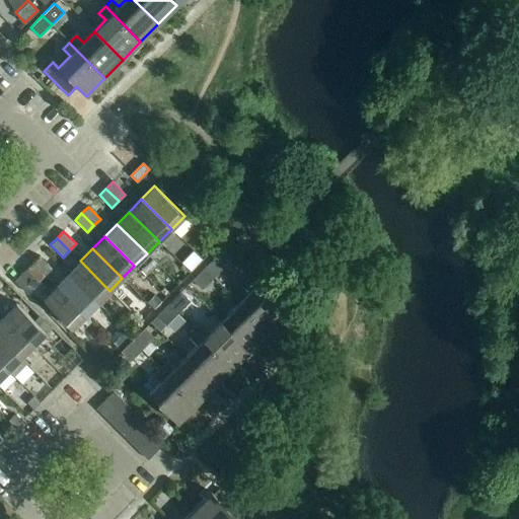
[(216,255),(204,268),(213,278),(225,266),(216,255)]
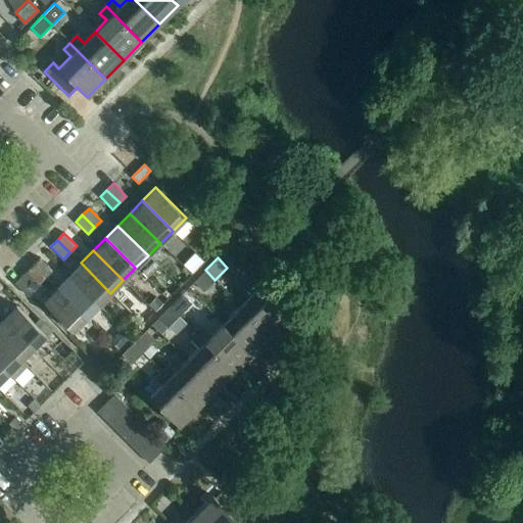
[(39,258),(32,266),(44,278),(52,271),(39,258)]
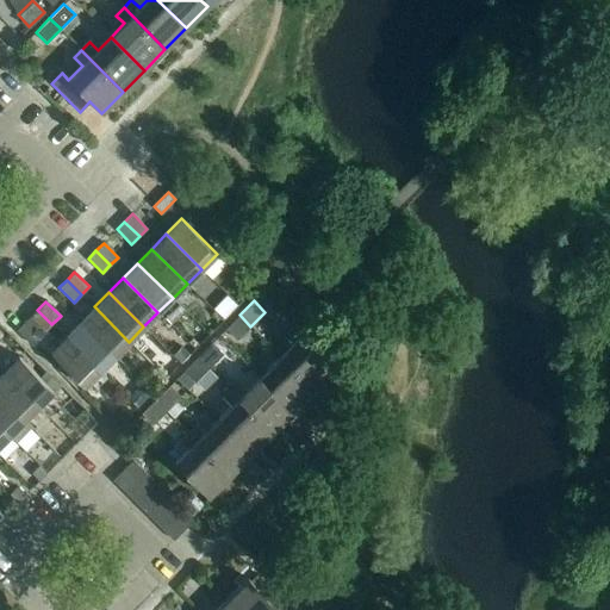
[(94,306),(80,322),(114,356),(129,342),(94,306)]
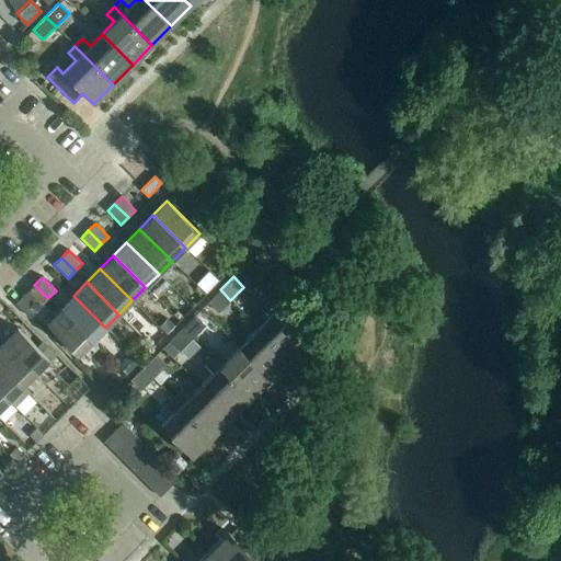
[(47,298),(34,285),(15,304),(30,318),(43,306),(42,305),(47,298)]
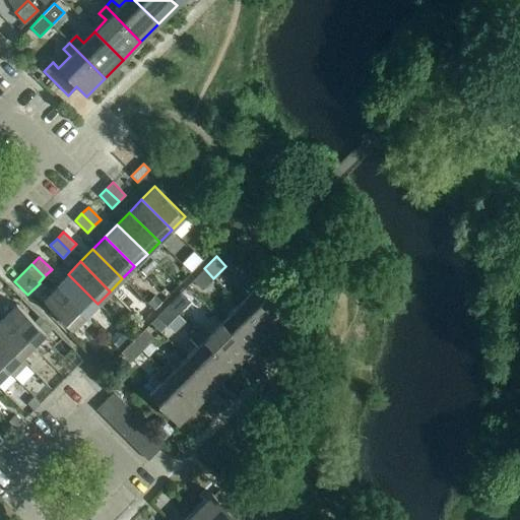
[(213,278),(204,268),(192,280),(201,289),(213,278)]
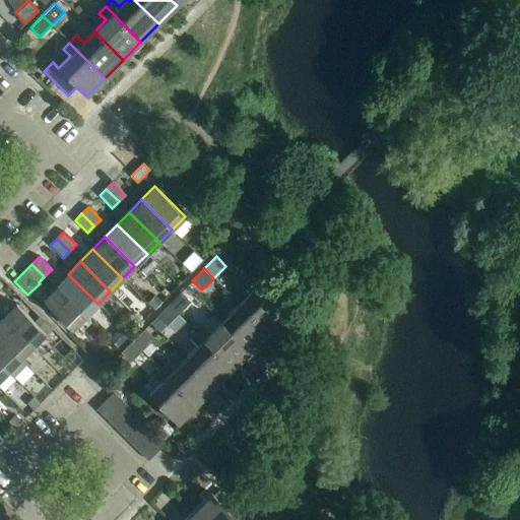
[(68,274),(55,286),(85,316),(98,304),(68,274)]
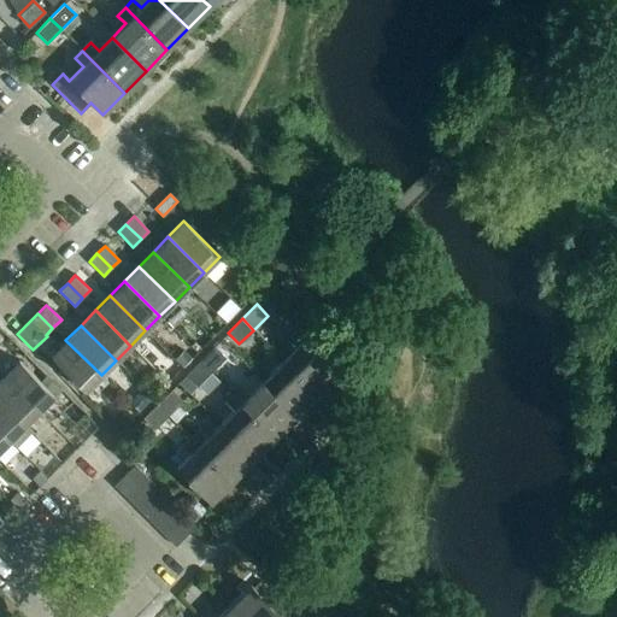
[(306,338),(285,360),(318,394),(340,371),(338,369),(347,359),(322,334),(312,344),(306,338)]
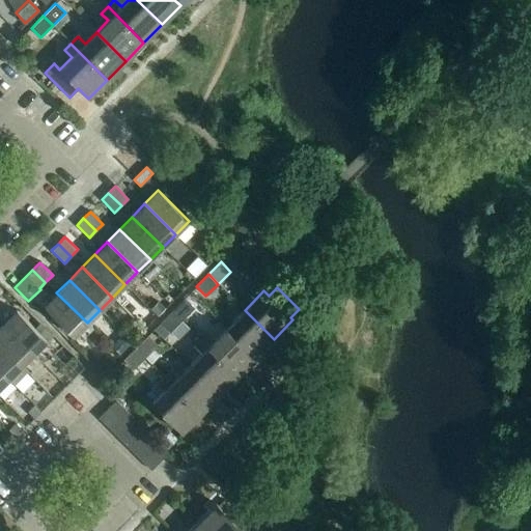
[(87,323),(56,292),(44,306),(74,336),(87,323)]
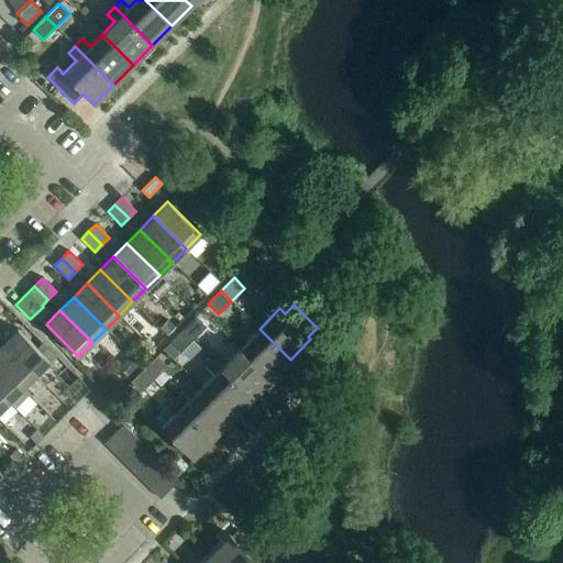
[(195,317),(183,330),(192,340),(206,327),(195,317)]
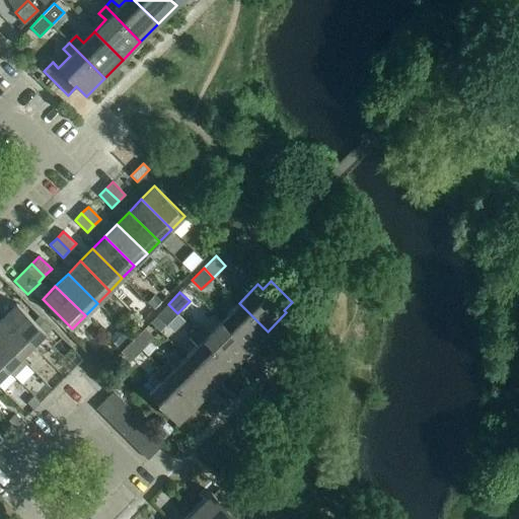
[(154,296),(147,303),(153,309),(160,302),(154,296)]
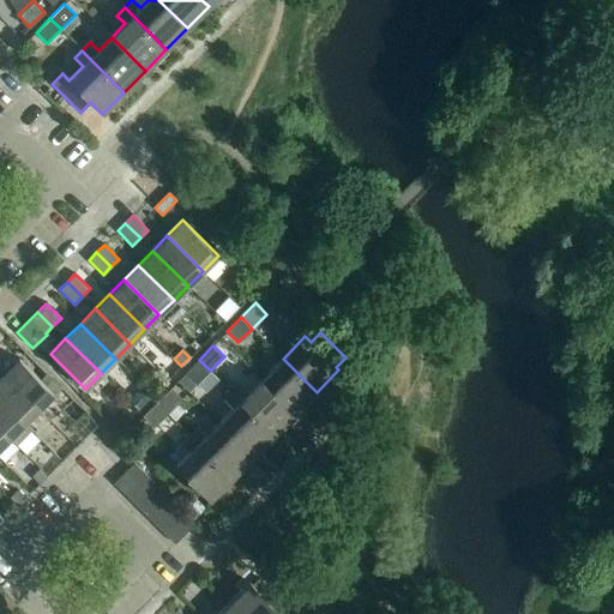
[(2,374),(38,409),(54,393),(18,359),(2,374)]
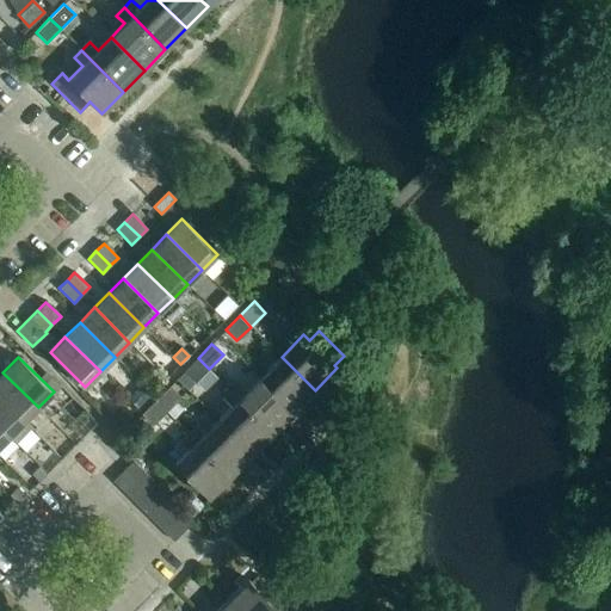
[(282,357),(260,378),(294,412),(315,390),(282,357)]
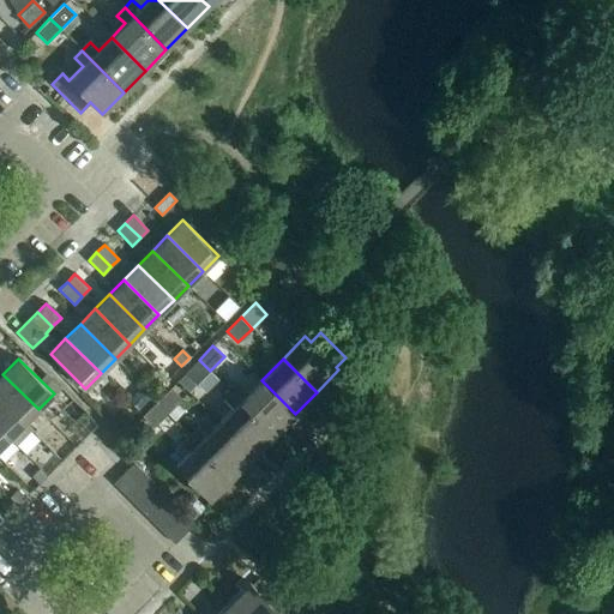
[(210,371),(199,360),(185,374),(196,385),(197,385),(209,372),(210,371)]
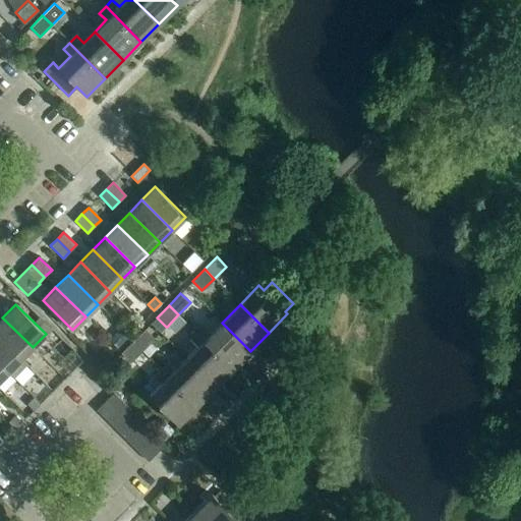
[(177,315),(167,327),(174,334),(185,323),(177,315)]
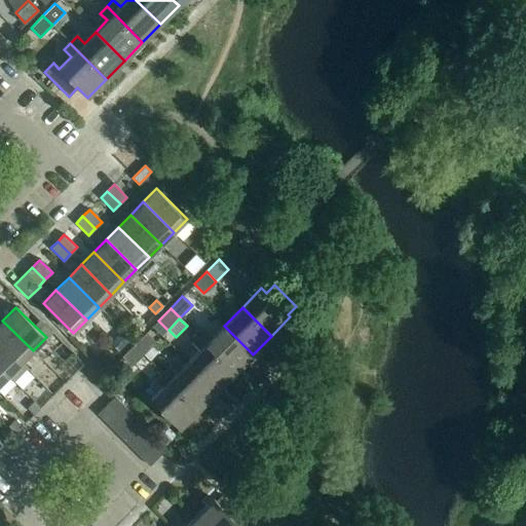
[(0,342),(21,363),(33,350),(2,321),(0,323),(0,342)]
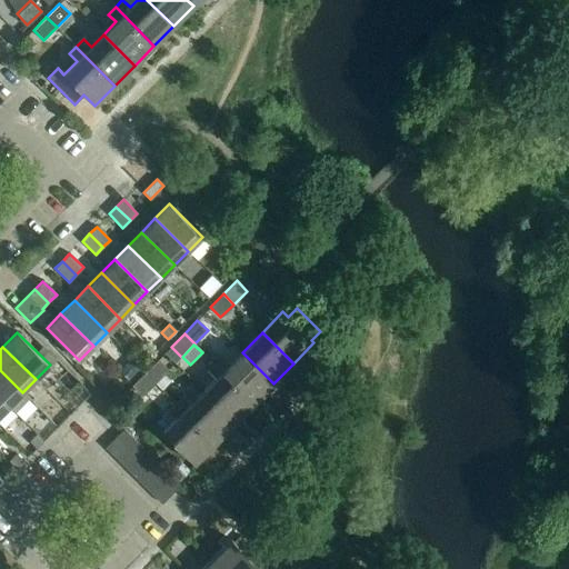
[(171,347),(165,352),(176,363),(181,357),(171,347)]
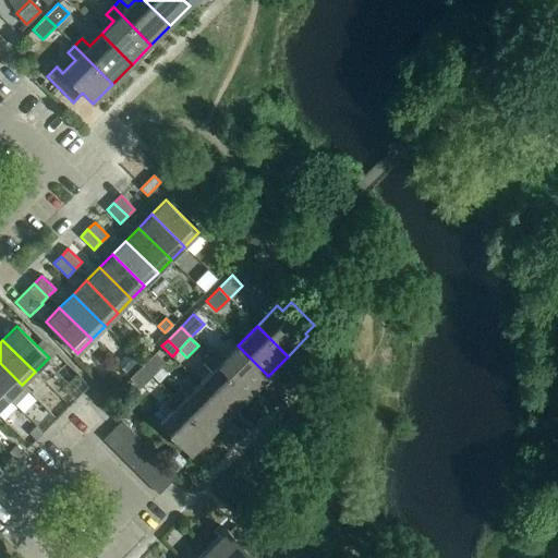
[(217,350),(210,356),(249,395),(268,376),(238,346),(226,358),(217,350)]
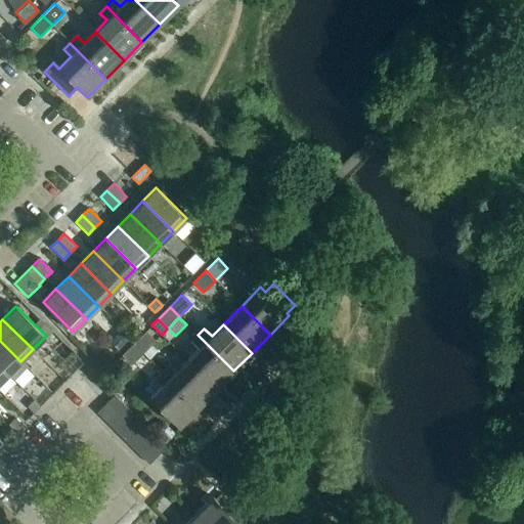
[(145,332),(133,343),(142,353),(155,341),(145,332)]
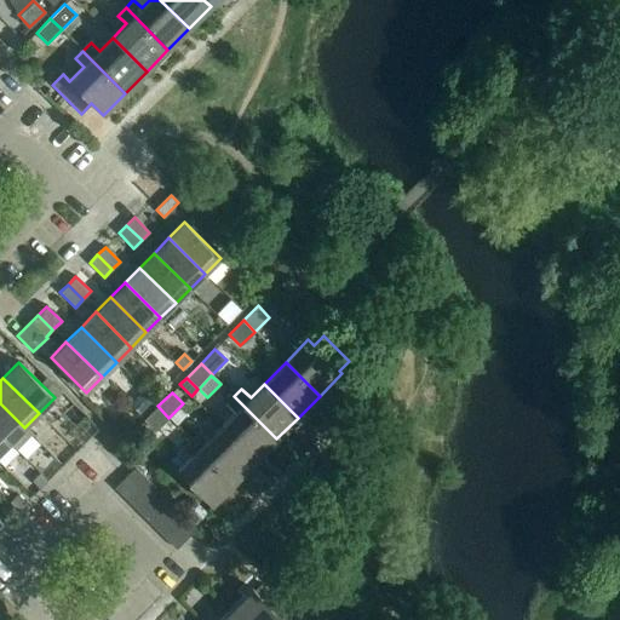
[(234,413),(222,426),(256,460),(276,438),(234,396),(225,405),(234,413)]
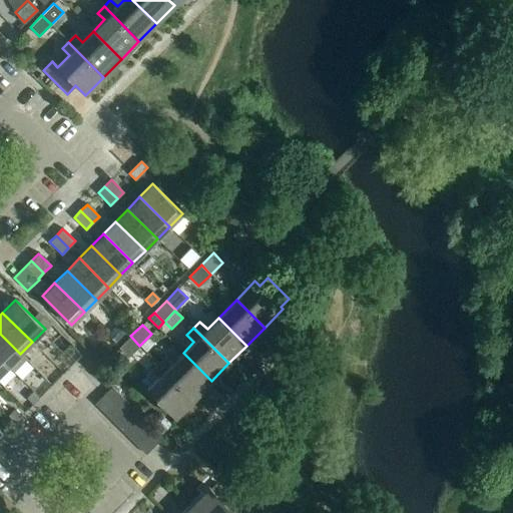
[(0,359),(7,367),(13,372),(25,360),(20,354),(0,334),(0,359)]
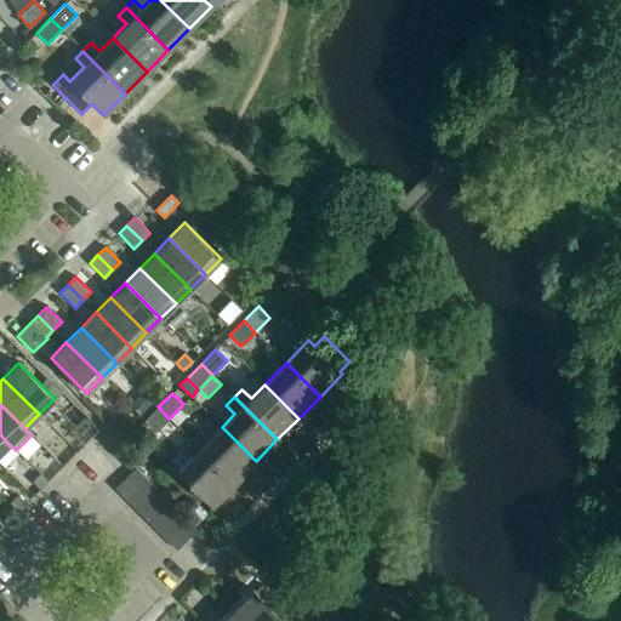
[(169,419),(158,406),(143,421),(155,433),(169,419)]
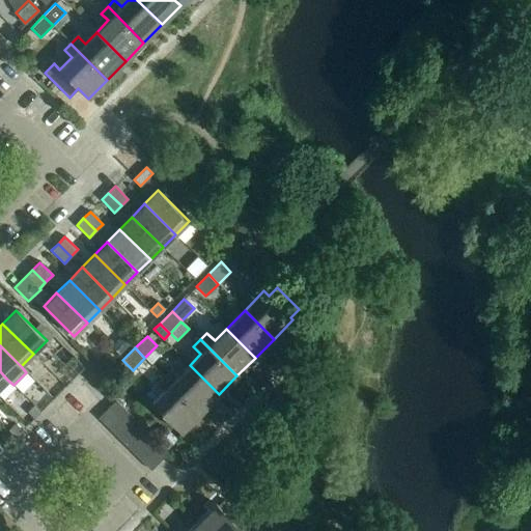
[(170,370),(164,376),(200,413),(219,394),(190,365),(177,378),(170,370)]
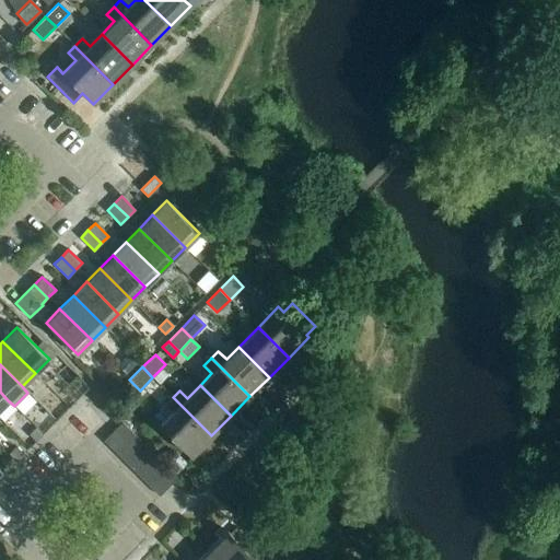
[(211,435),(173,397),(165,405),(173,412),(160,426),(190,456),(211,435)]
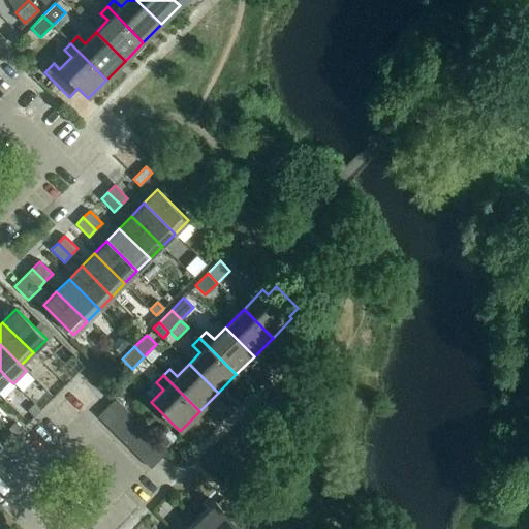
[(97,416),(106,425),(124,407),(115,399),(97,416)]
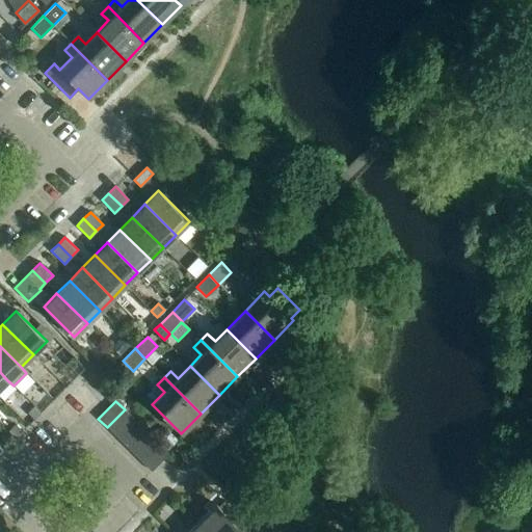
[(41,414),(33,407),(27,414),(34,420),(41,414)]
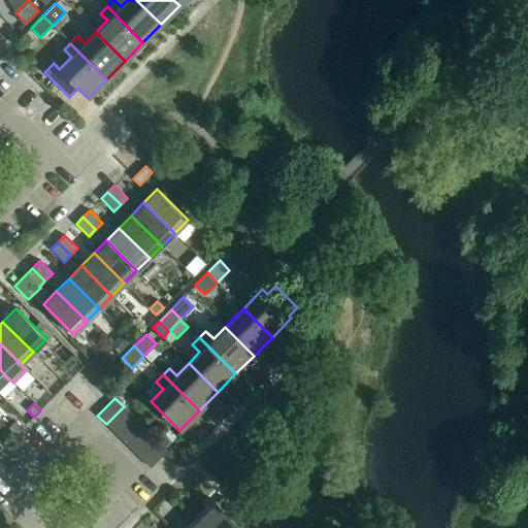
[(106,424),(114,433),(132,416),(124,406),(106,424)]
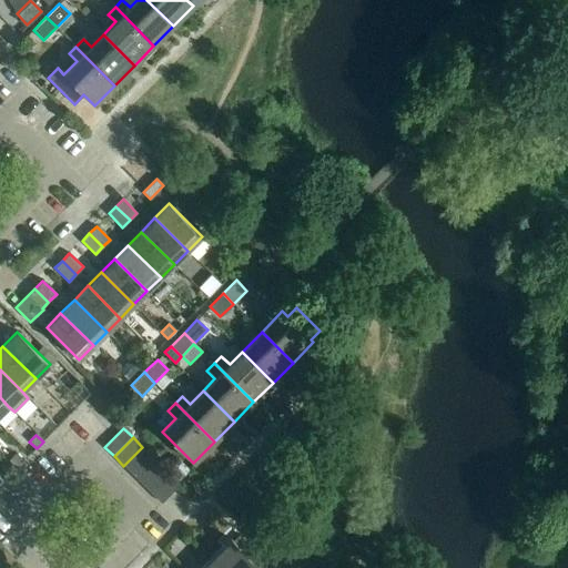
[(123,466),(133,475),(152,456),(142,447),(123,466)]
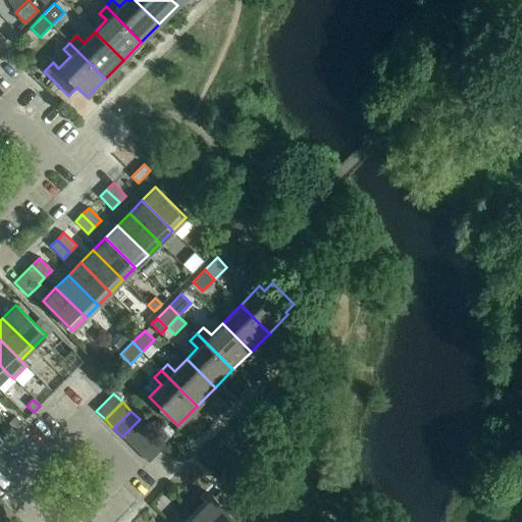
[(14,417),(9,423),(15,429),(20,423),(14,417)]
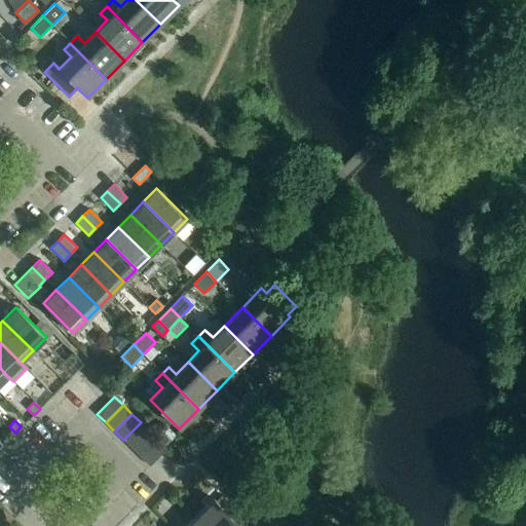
[(123,440),(132,449),(149,431),(141,422),(123,440)]
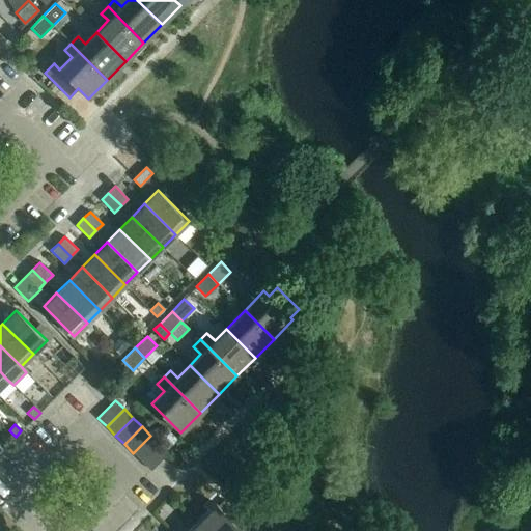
[(176,439),(164,427),(155,438),(167,449),(176,439)]
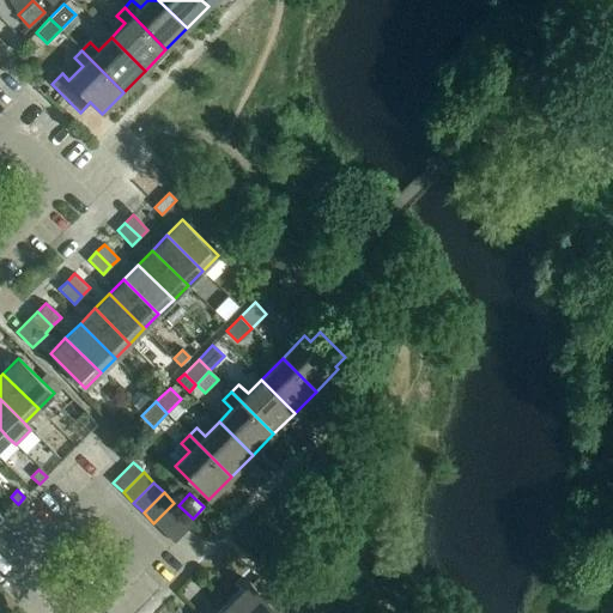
[(153,523),(164,533),(184,513),(174,503),(153,523)]
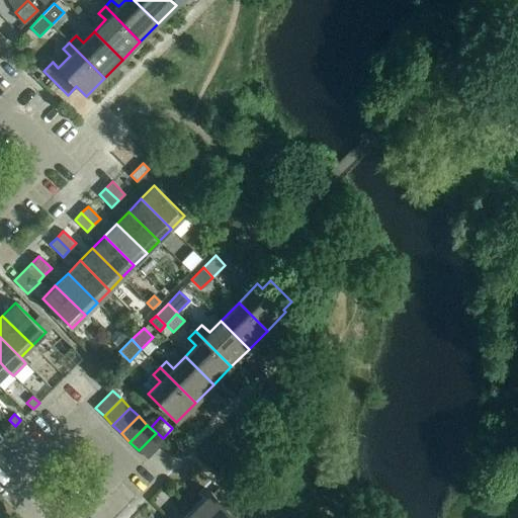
[(156,433),(139,450),(147,459),(164,442),(156,433)]
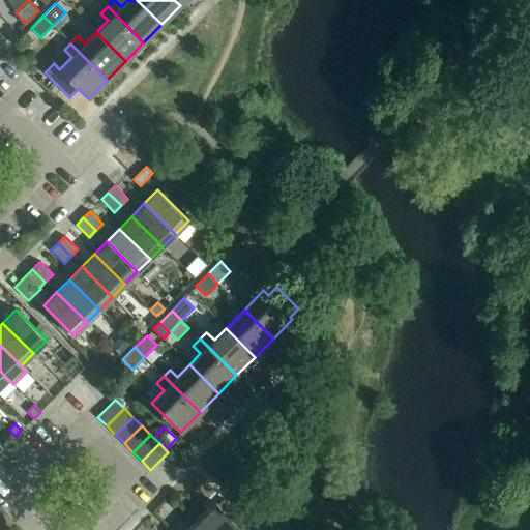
[(241,529),(214,503),(196,522),(203,529),(241,529)]
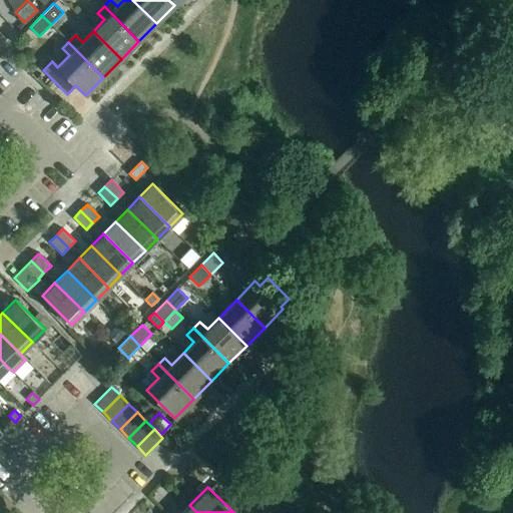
All buildings are outlined.
